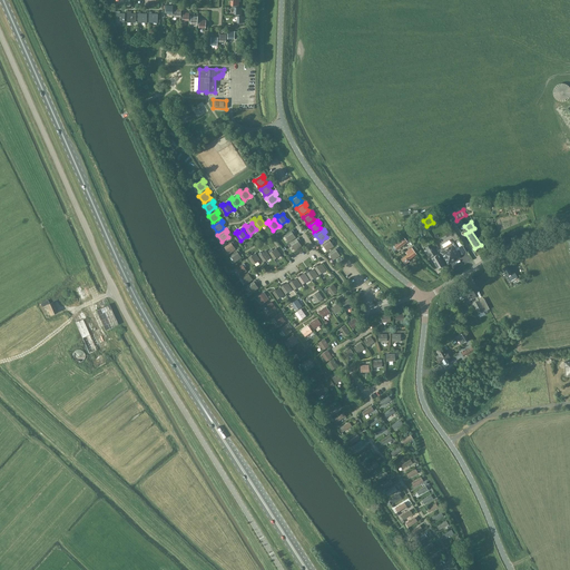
[(293,234),(294,233),(293,231),(284,236),(288,243),(295,238),(293,234)]
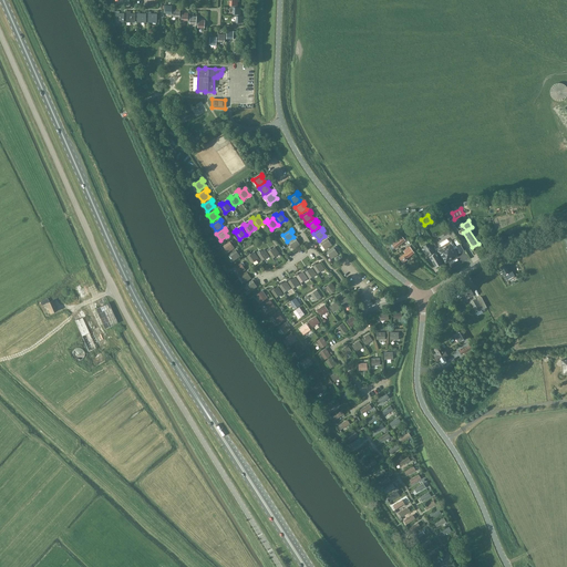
[(392,245),(389,247),(392,250),(394,248),(395,249),(405,240),(404,240),(402,236),(391,245),(392,245)]
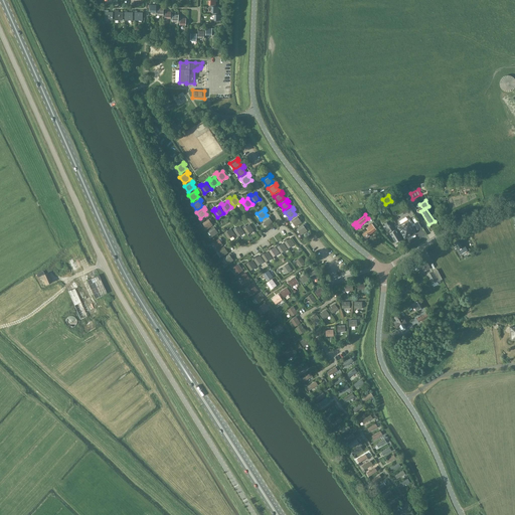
[(270,218),(271,217),(270,215),(262,220),(266,226),(272,222),(270,218)]
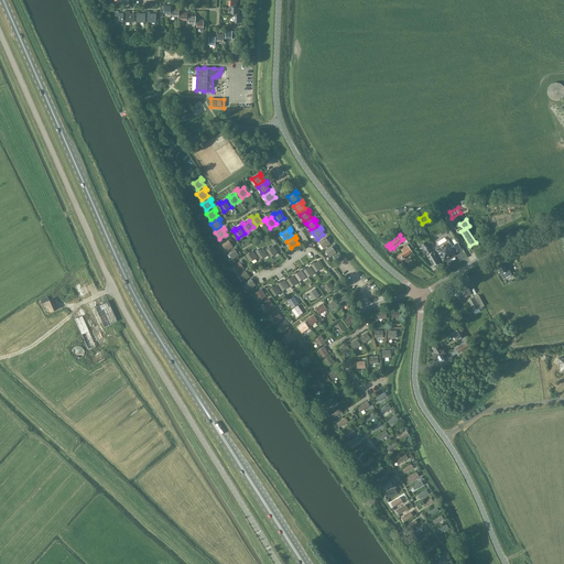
[(326,239),(328,238),(326,236),(318,242),(323,249),(329,243),(326,239)]
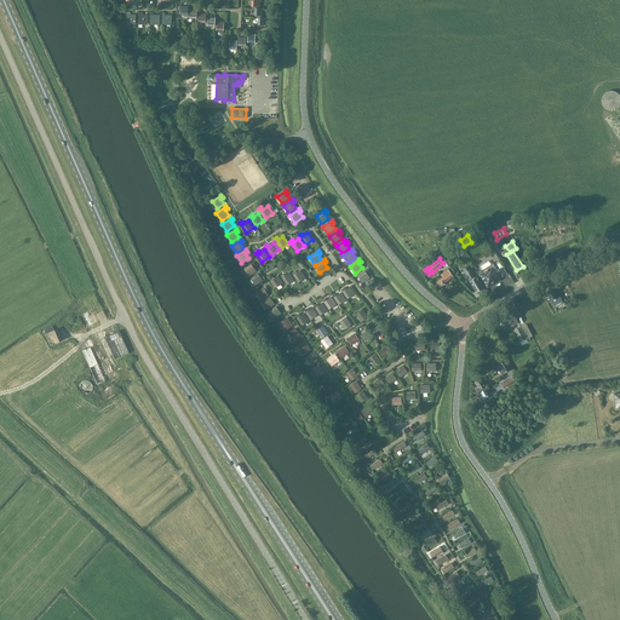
[(252,267),(254,265),(253,263),(244,269),(248,276),(256,273),(252,267)]
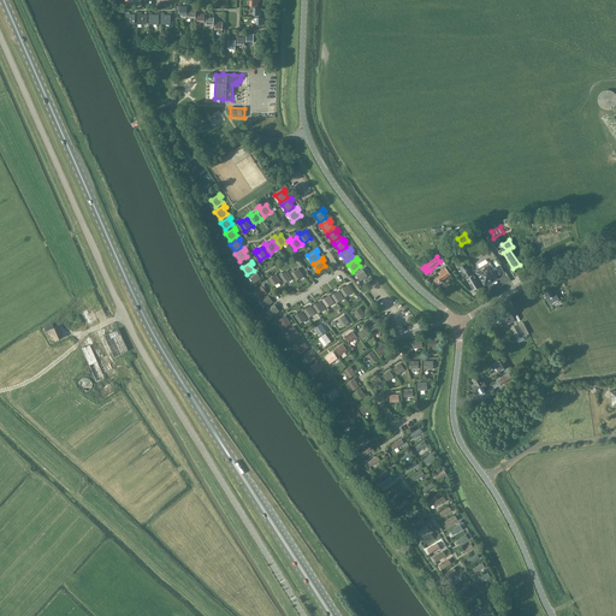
[(490,261),(474,271),(484,286),(496,278),(491,270),(493,267),(490,261)]
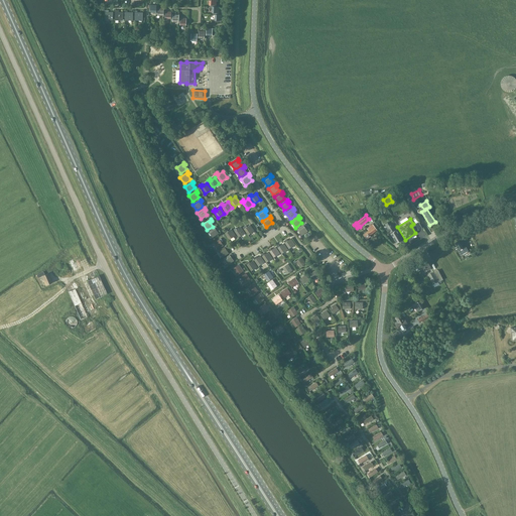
[(387,232),(388,234),(391,233),(391,234),(396,244),(401,241),(396,231),(395,232),(394,231),(395,230),(390,222),(385,225),(388,231),(387,232)]
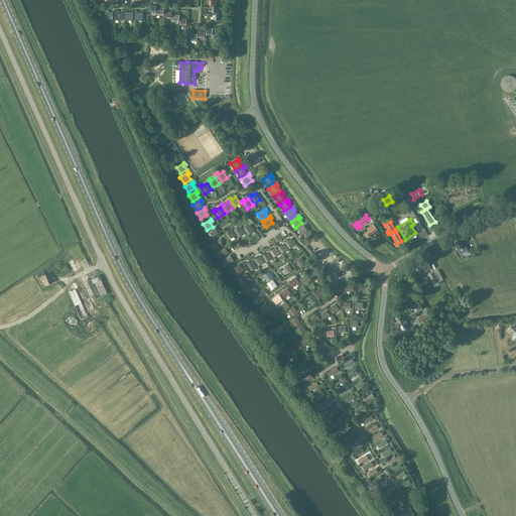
[(248,235),(254,231),(250,225),(246,228),(245,226),(242,228),(248,235)]
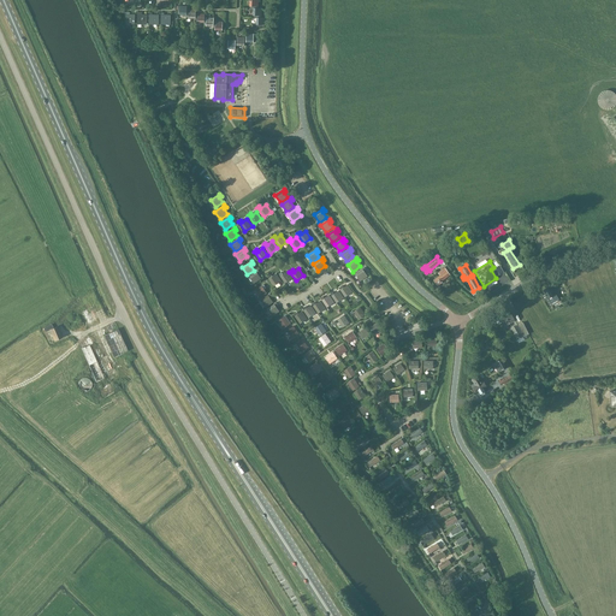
[(363,272),(366,271),(363,268),(355,274),(360,282),(367,277),(363,272)]
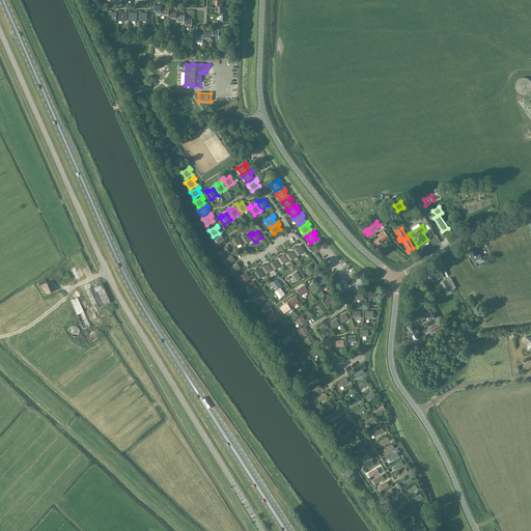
[(376,246),(388,236),(384,231),(378,235),(379,238),(373,242),(376,246)]
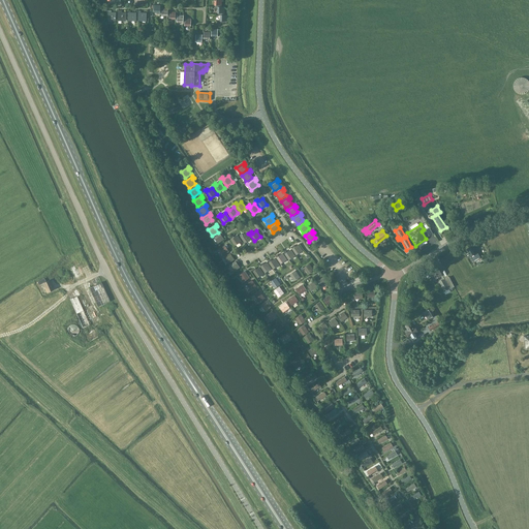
[(221,236),(223,235),(221,232),(213,238),(217,244),(223,240),(221,236)]
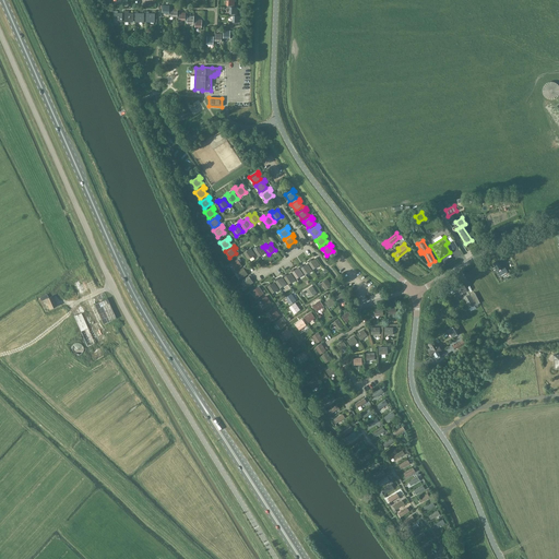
[(258,258),(264,253),(260,247),(257,249),(254,248),(252,249),(258,258)]
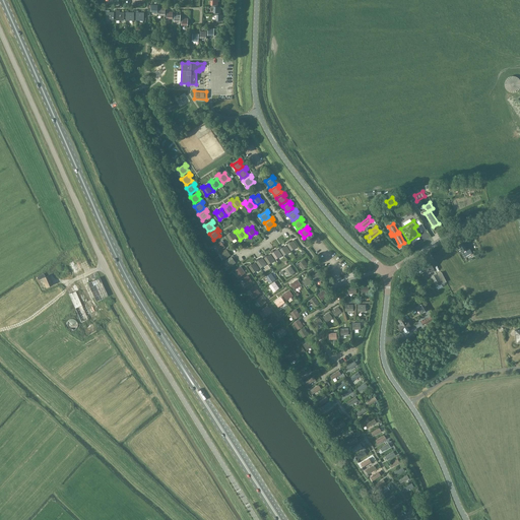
[(231,242),(237,238),(233,232),(229,235),(228,233),(225,234),(231,242)]
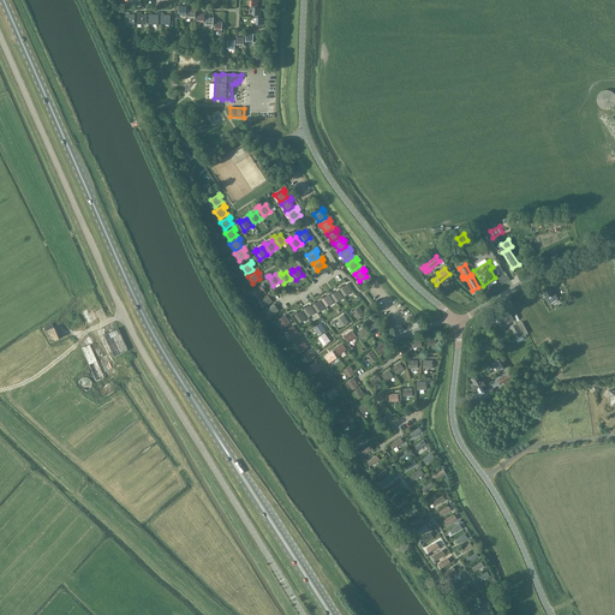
[(262,288),(264,287),(263,285),(254,291),(258,298),(266,293),(262,288)]
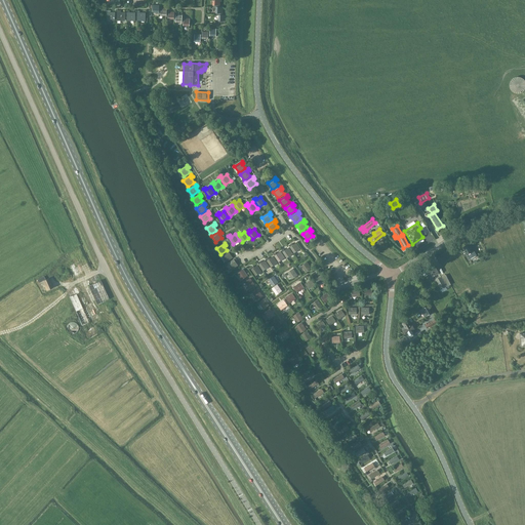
[(293,253),(299,249),(295,243),(291,246),(290,244),(288,246),(293,253)]
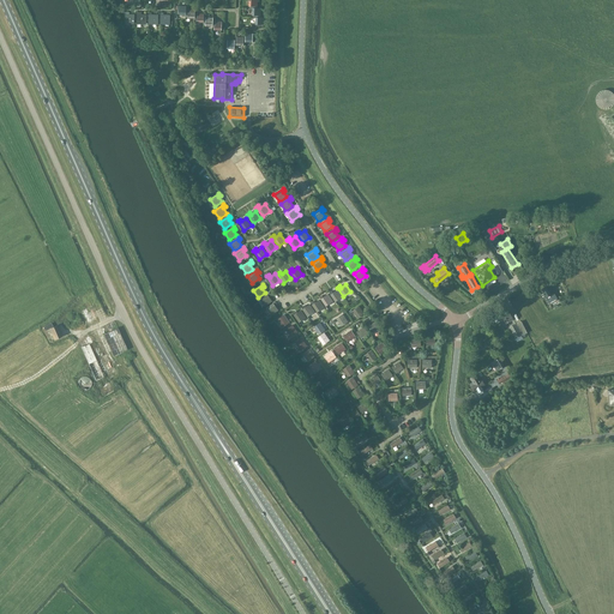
[(542,300),(546,298),(549,304),(557,299),(553,293),(551,294),(547,287),(541,290),(543,294),(541,296),(542,300)]
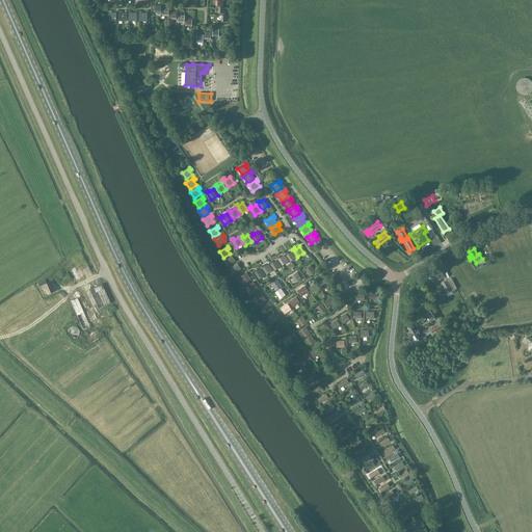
[(290,262),(296,258),(292,251),(288,255),(287,253),(285,255),(290,262)]
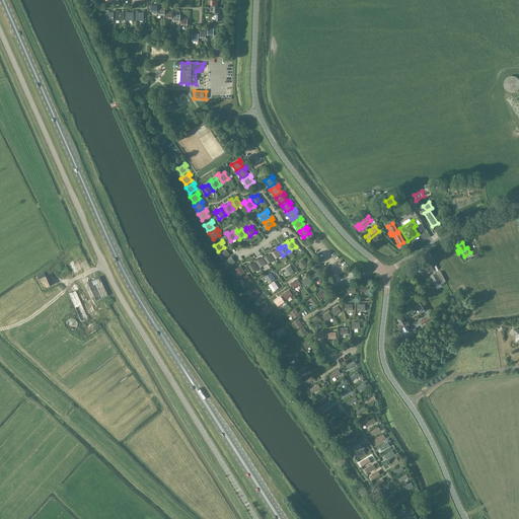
[(227,251),(228,249),(227,247),(219,252),(224,260),(229,255),(227,251)]
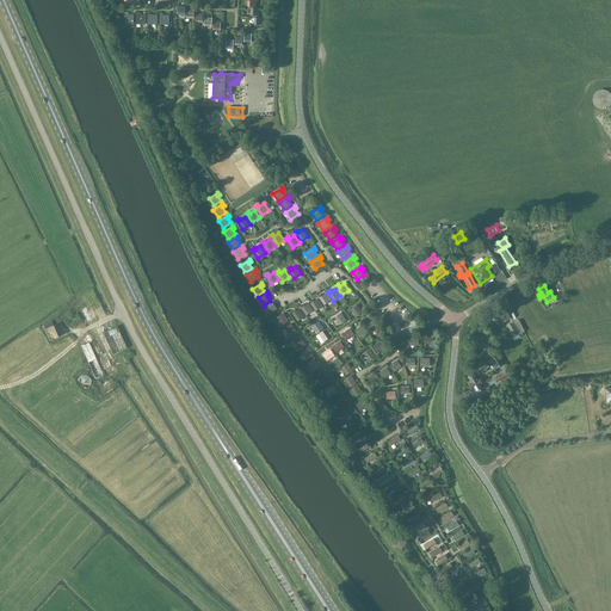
[(323,306),(331,301),(326,294),(321,296),(320,295),(318,296),(323,306)]
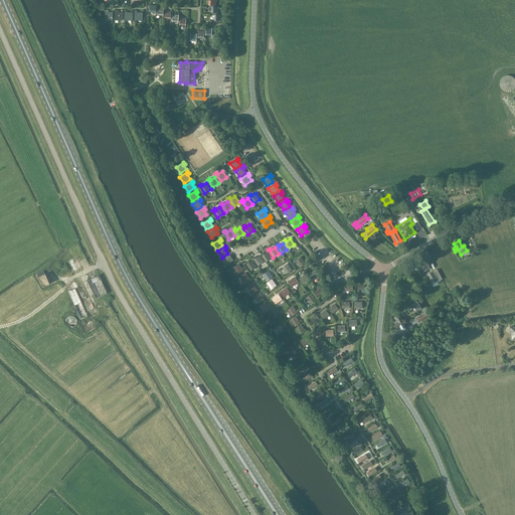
[(266,263),(272,259),(268,252),(264,254),(263,253),(261,254),(266,263)]
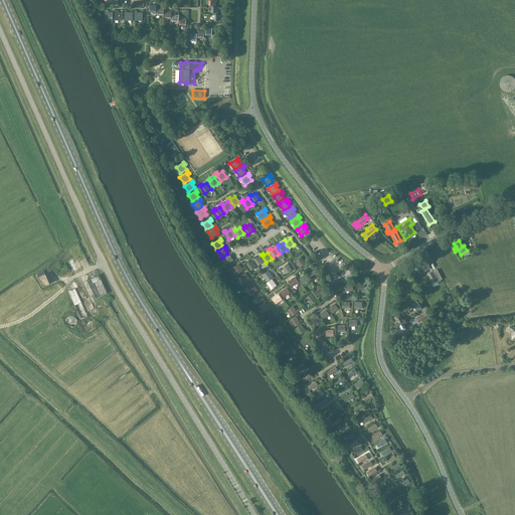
[(230,256),(231,255),(230,253),(223,259),(227,265),(233,261),(230,256)]
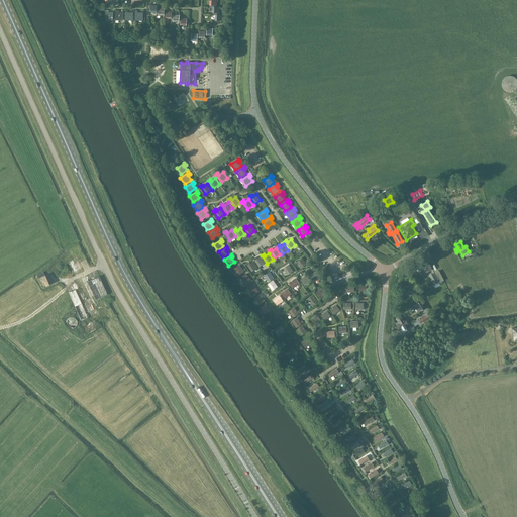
[(259,267),(265,263),(261,256),(256,260),(255,257),(253,260),(259,267)]
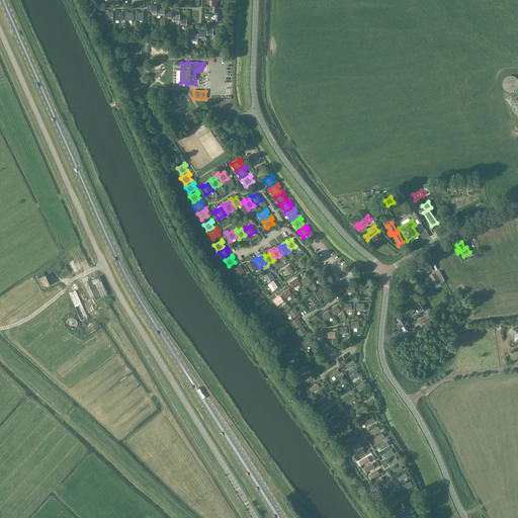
[(301,268),(308,265),(303,258),(297,262),(301,268)]
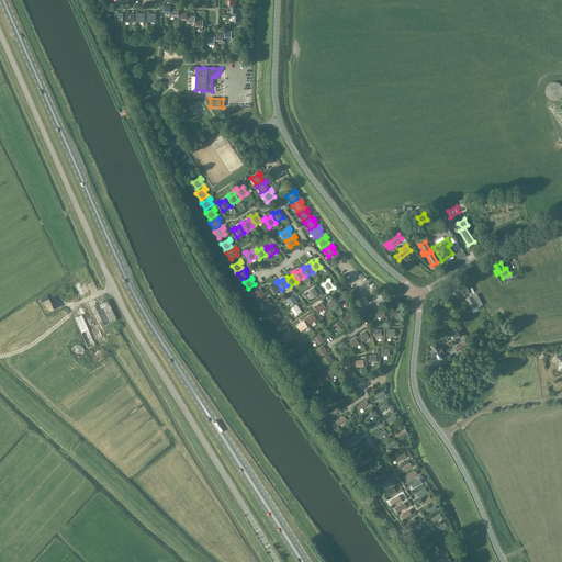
[(452,290),(451,292),(453,295),(456,296),(458,295),(468,290),(463,283),(453,289),(454,289),(452,290)]
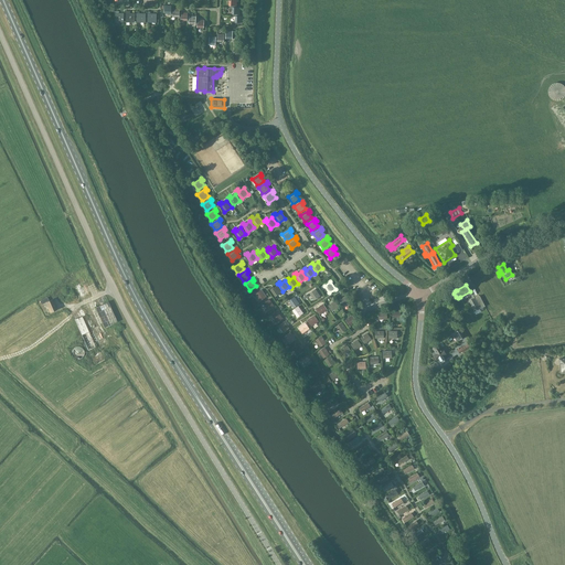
[(275,297),(281,292),(277,286),(273,289),(270,287),(268,289),(275,297)]
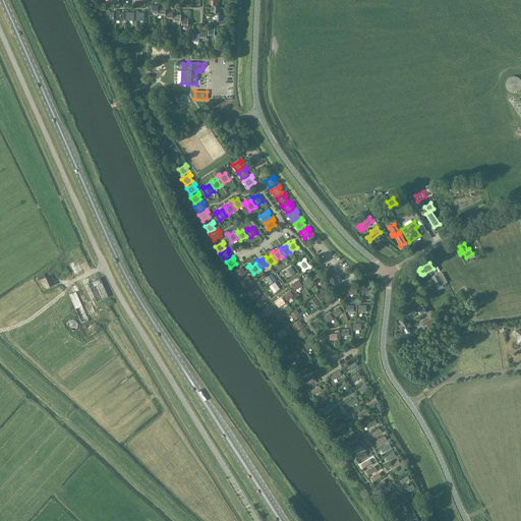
[(289,277),(295,273),(290,267),(285,271),(289,277)]
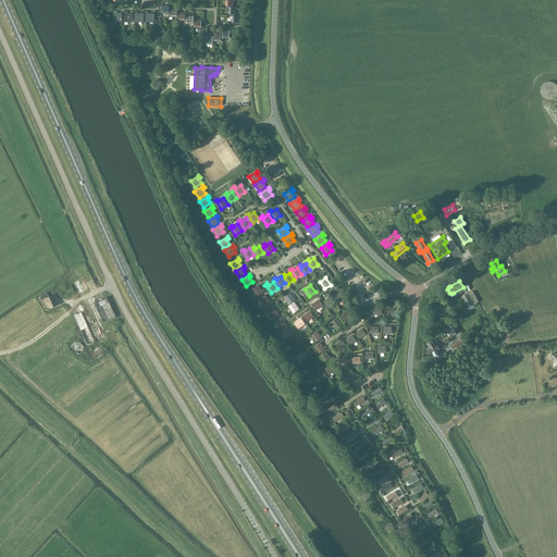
[(256,297),(262,293),(258,286),(251,291),(256,297)]
